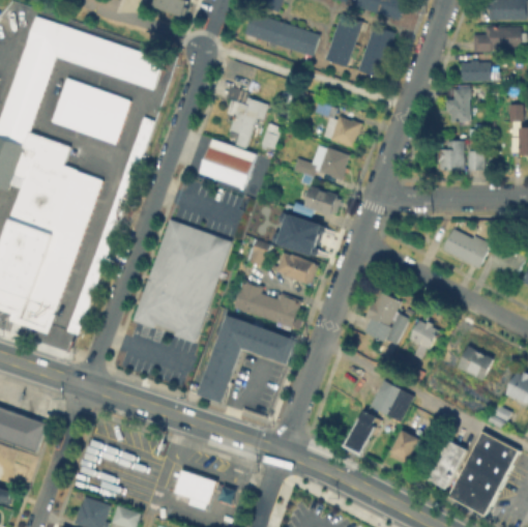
[(154,4),(155,0),(187,0),(186,6),(188,7),(185,16),(154,4)]
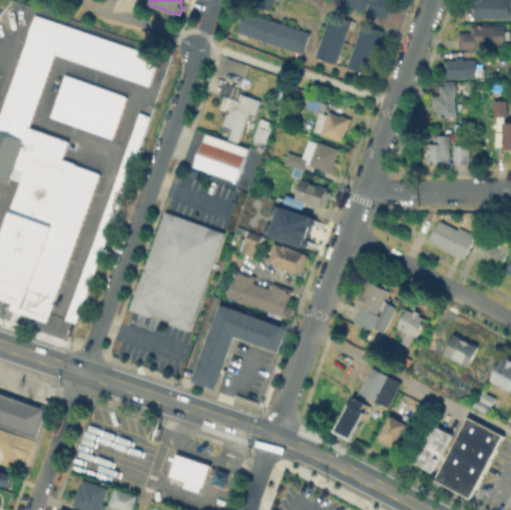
[(274,0),(270,12),(240,2),(240,0),(274,0)]
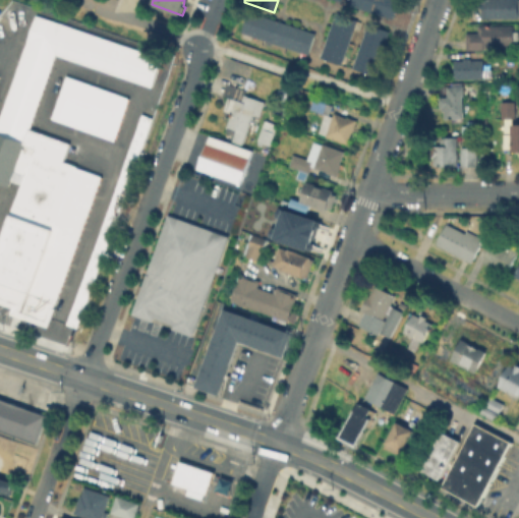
[(398,0),(392,20),(347,5),(348,0),(398,0)]
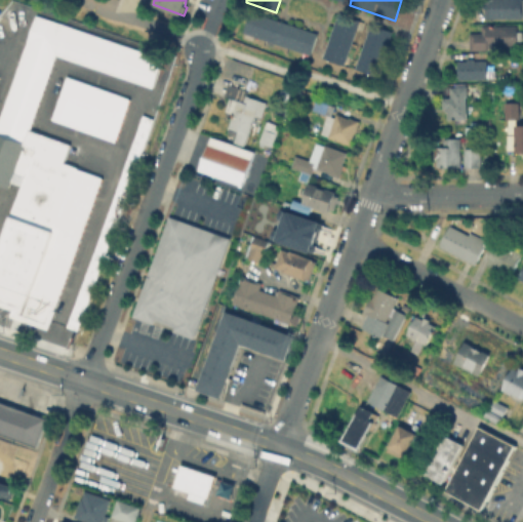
[(521,0),(521,21),(484,21),(484,10),(481,10),(481,5),(485,5),(484,0),(521,0)]
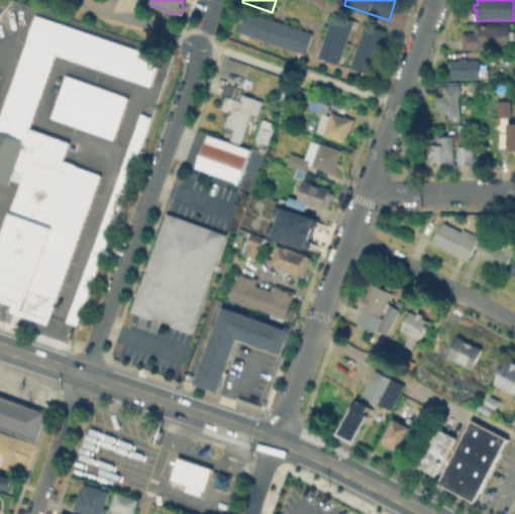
[(312,34),(305,56),(238,34),(245,13),(312,34)]
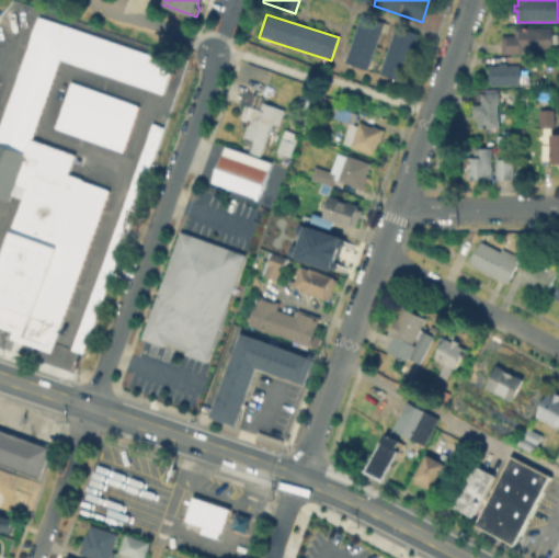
[(384,23),(366,72),(343,64),(361,15),(384,23)]
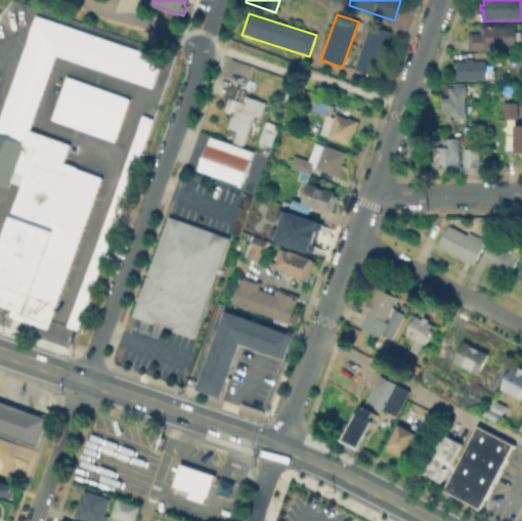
[(163,61),(153,90),(54,55),(28,130),(68,144),(61,162),(104,177),(49,332),(0,314),(0,236),(14,198),(0,192),(0,109),(33,15),(163,61)]
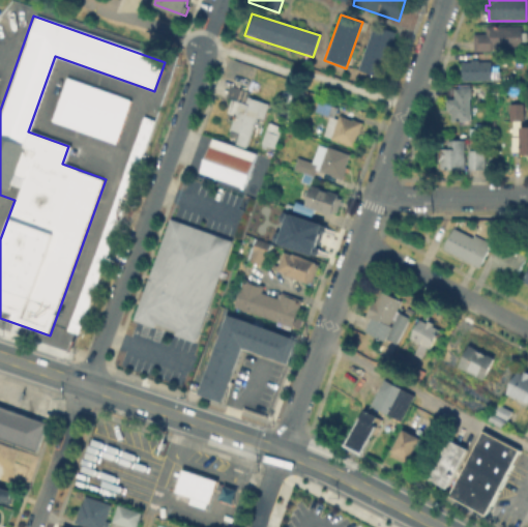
[(396,33),(379,79),(357,70),(374,25),(396,33)]
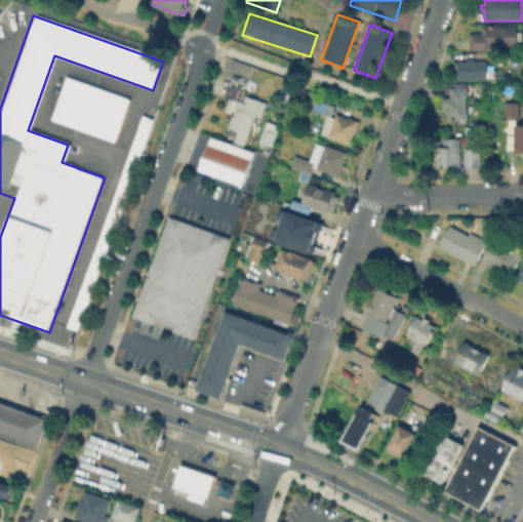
[(516,27),(517,48),(486,48),(486,51),(469,52),(469,36),(481,35),(481,28),(484,28),(484,27),(495,27),(495,28),(516,27)]
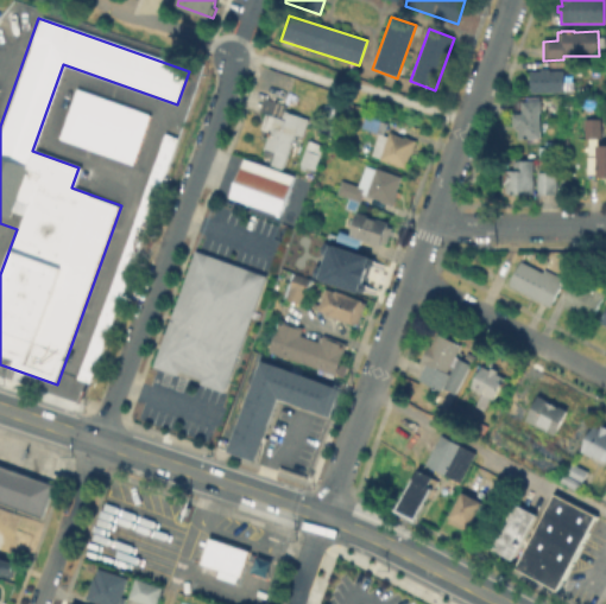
[(548,69),(548,72),(563,72),(563,93),(530,94),(530,72),(541,72),(541,69),(548,69)]
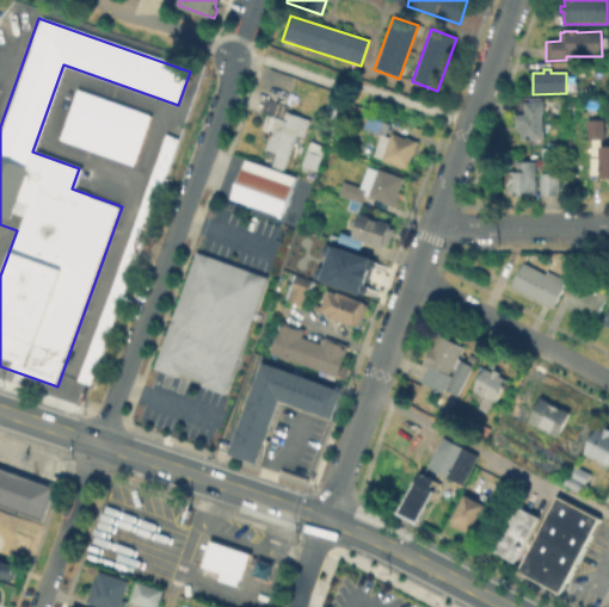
[(57,138),(75,90),(151,116),(133,165),(57,138)]
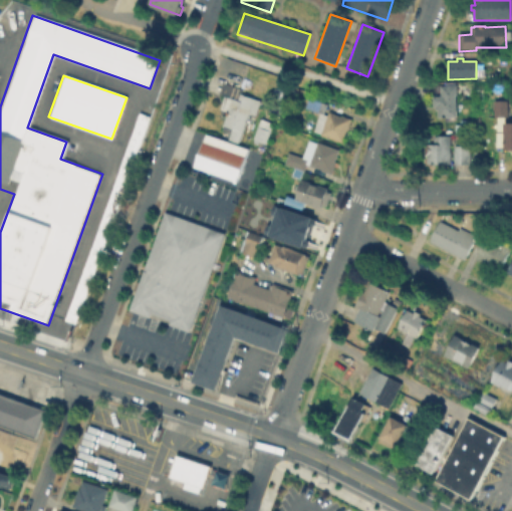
[(250,98),(235,143),(224,139),(226,133),(218,131),(225,111),(217,108),(221,96),(216,93),(219,84),(238,90),(237,93),(250,98)]
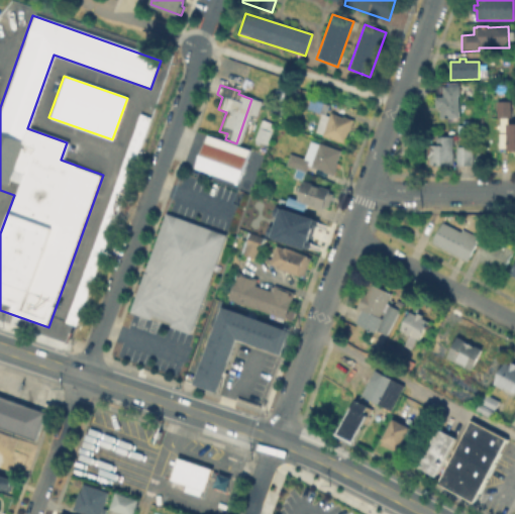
[(457,96),(458,118),(439,119),(439,111),(437,111),(437,109),(435,109),(434,98),(443,98),(442,88),(458,88),(458,96),(457,96)]
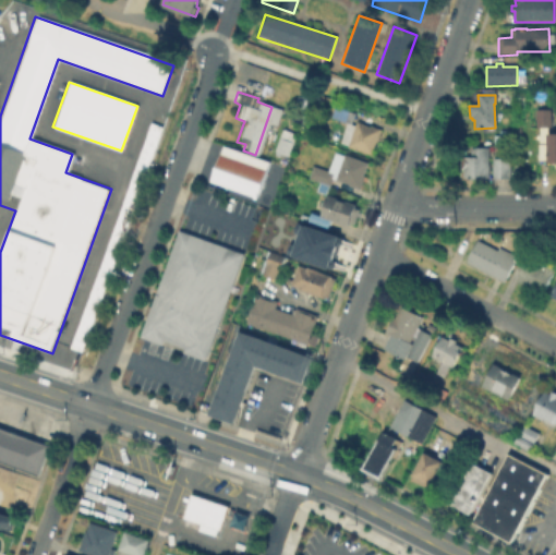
[(351,125),(354,127),(357,122),(371,128),(372,127),(381,131),(376,144),(375,143),(370,156),(347,147),(348,146),(339,144),(347,124),(331,118),(335,108),(354,115),(351,125)]
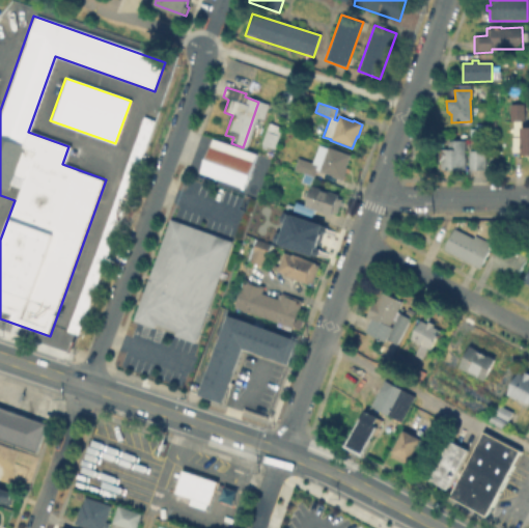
[(524,106),(524,122),(510,122),(510,106),(524,106)]
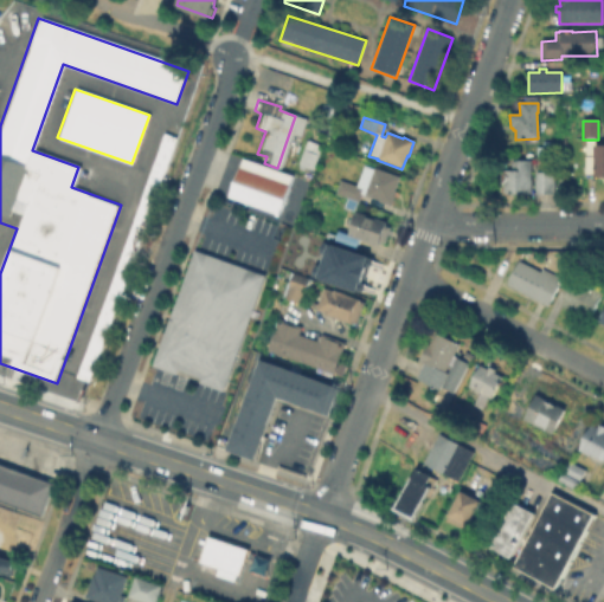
[(75,379),(165,131),(180,136),(90,384),(75,379)]
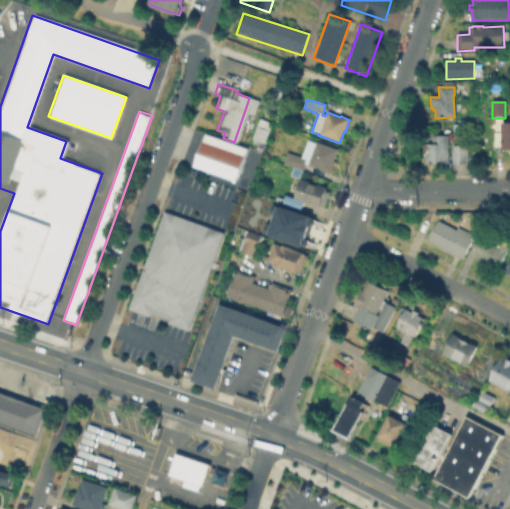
[(269,123),(261,143),(249,138),(250,137),(243,134),(246,125),(253,128),(257,118),(269,123)]
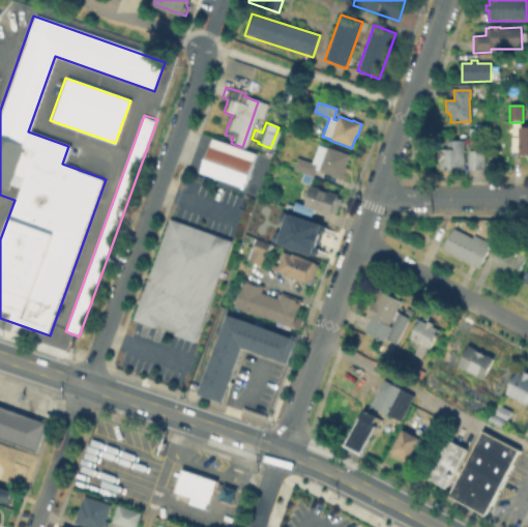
[(518,156),(527,156),(527,163),(527,162),(527,127),(517,128),(518,156)]
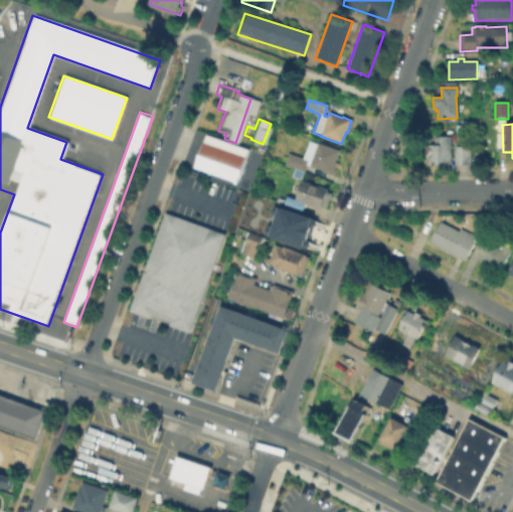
[(451,137),(451,165),(429,165),(429,157),(425,157),(425,146),(435,146),(435,137),(451,137)]
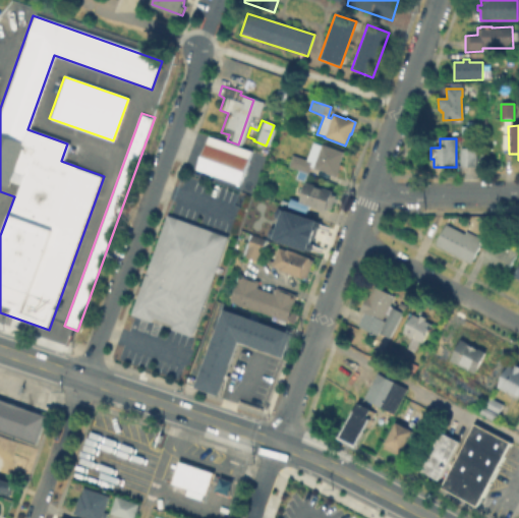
[(193,171),(207,139),(251,157),(239,188),(193,171)]
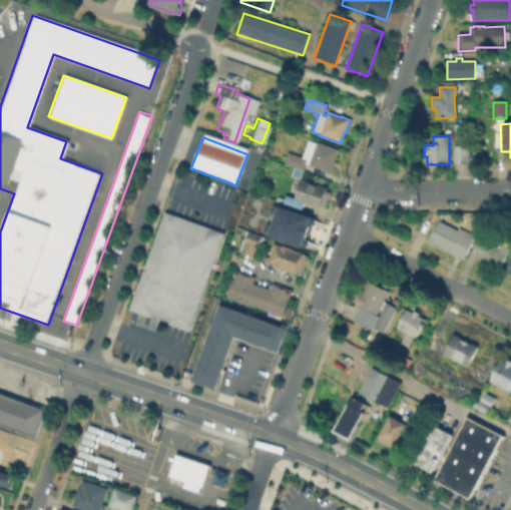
[(307,141),(316,144),(317,143),(338,151),(334,163),(335,163),(331,175),(320,171),(320,170),(305,165),(303,171),(285,164),(288,154),(301,159),(307,141)]
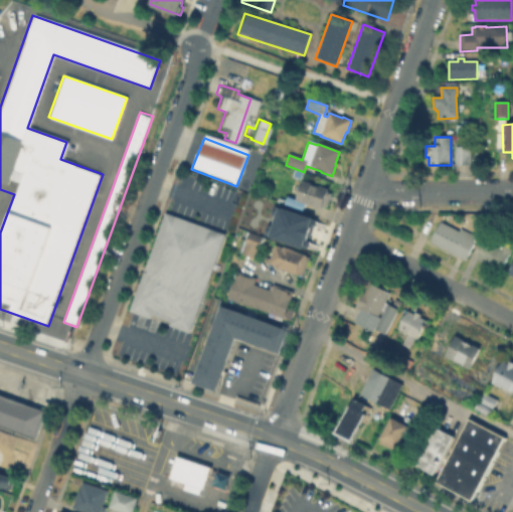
[(471,147),(471,166),(455,166),(455,147),(471,147)]
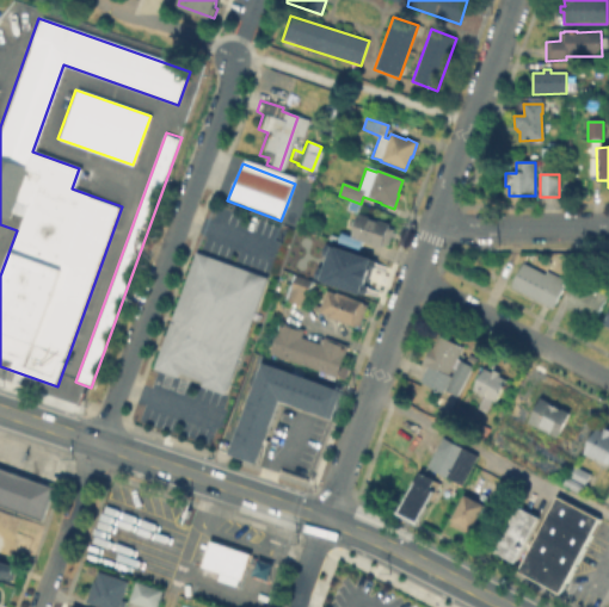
[(358,215),(389,225),(388,229),(393,230),(388,246),(383,245),(381,248),(351,237),(354,229),(351,228),(354,221),(356,222),(358,215)]
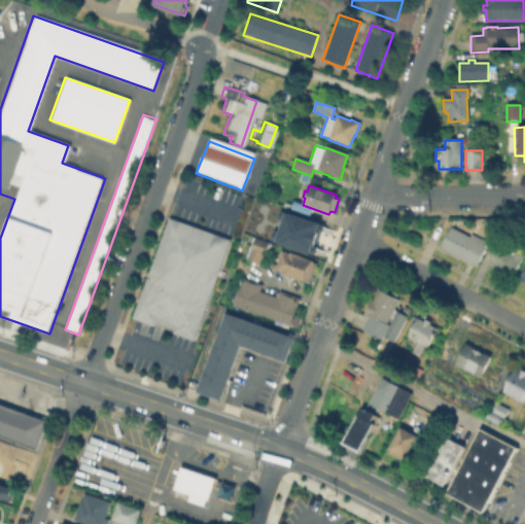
[(285,213),(292,216),(293,215),(320,224),(310,253),(283,244),(288,230),(280,226),(285,213)]
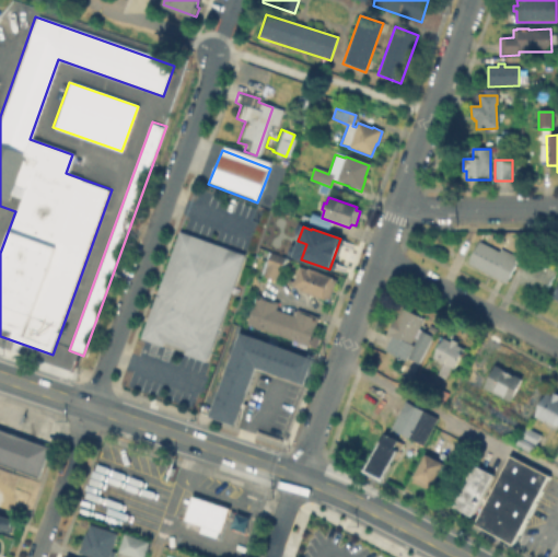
[(246,262),(207,367),(142,343),(181,238),(246,262)]
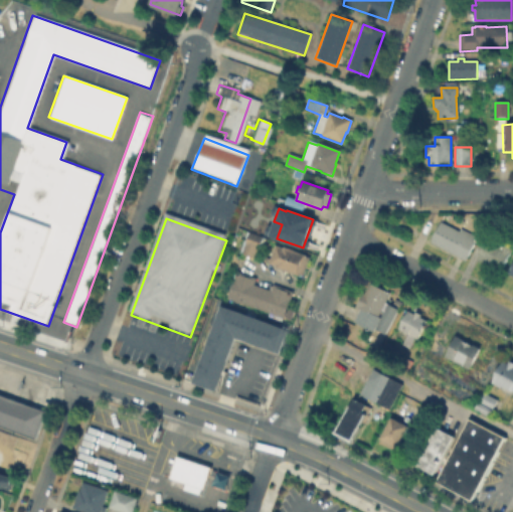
[(267,224),(263,234),(250,229),(253,220),(267,224)]
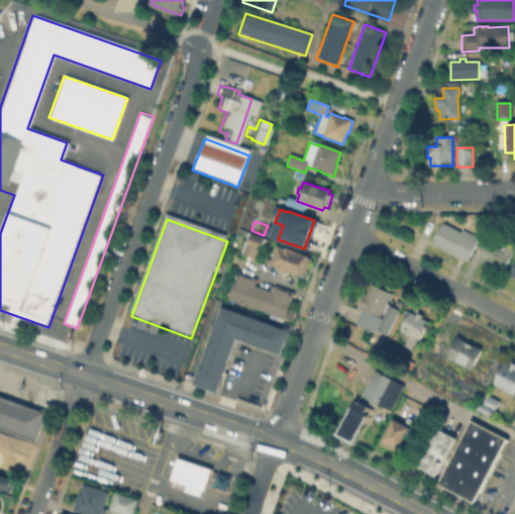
[(442,223),(460,233),(462,230),(479,238),(479,240),(481,241),(478,246),(476,245),(467,263),(431,244),(442,223)]
